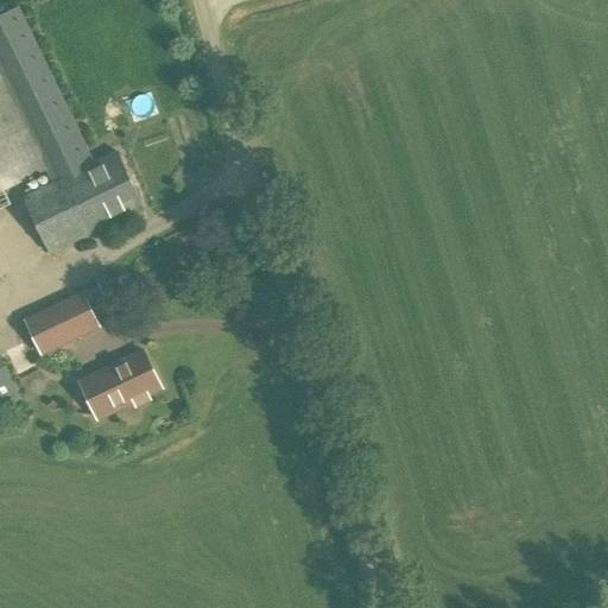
[(0,192),(45,171),(51,184),(24,196),(51,253),(144,208),(118,152),(96,163),(17,7),(0,14),(0,192)]
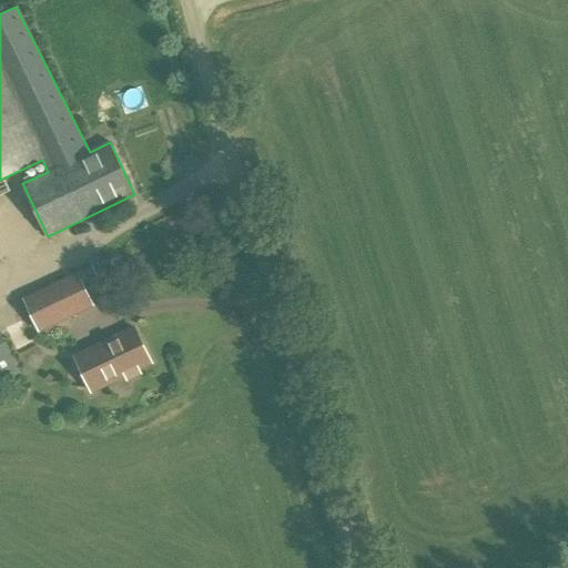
[(39,334),(94,307),(78,272),(22,298),(39,334)]
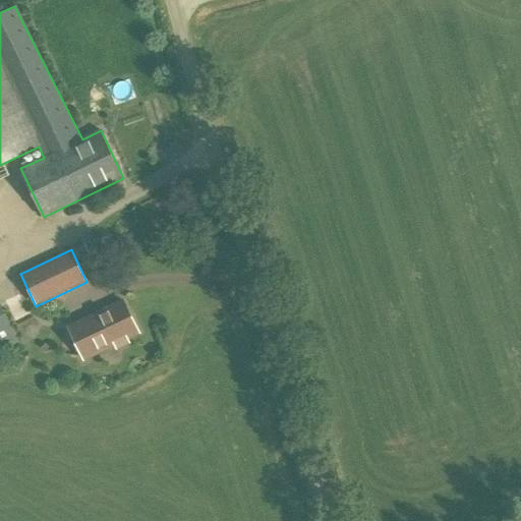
[(84,359),(138,333),(123,300),(68,327),(84,359)]
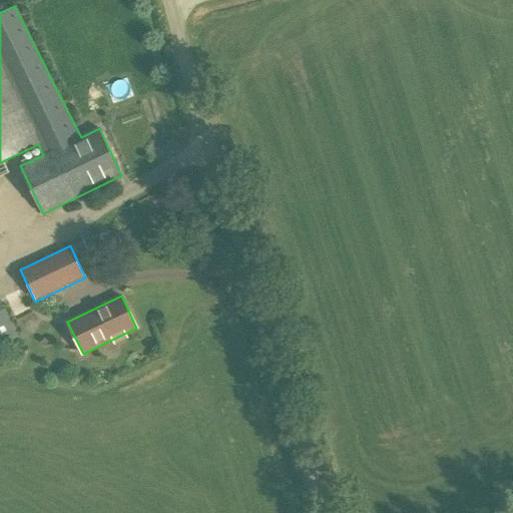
[(0,312),(0,349),(27,338),(14,307),(0,312)]
